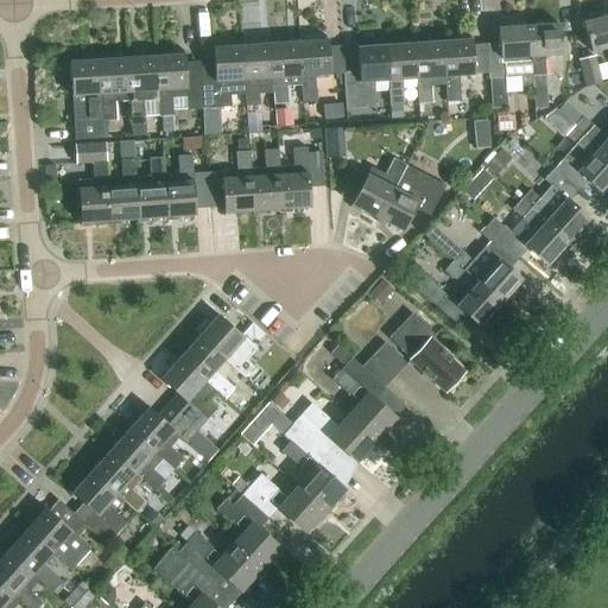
[(589,50),(607,46),(607,51),(607,14),(583,21),(589,50)]
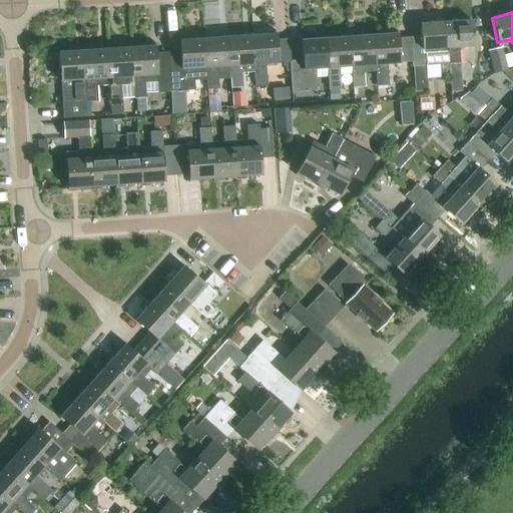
[(473,20),(447,22),(452,93),(462,92),(460,64),(461,64),(459,46),(475,45),(473,20)]
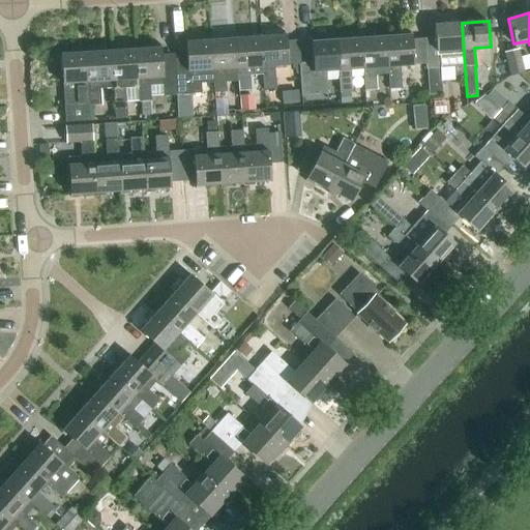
[(423,39),(425,64),(425,69),(427,69),(429,94),(442,94),(441,68),(453,68),(454,80),(465,79),(462,23),(435,24),(436,38),(423,39)]
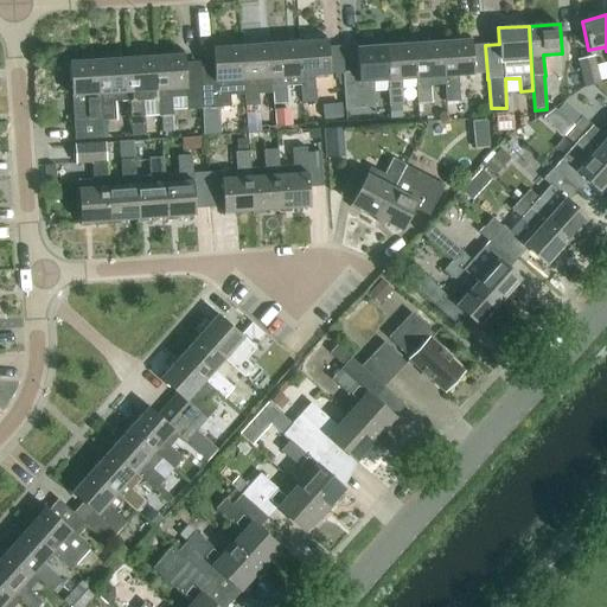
[(458,76),(487,74),(485,45),(472,46),(471,39),(442,42),(445,76),(443,76),(445,84),(446,102),(460,101),(458,76)]
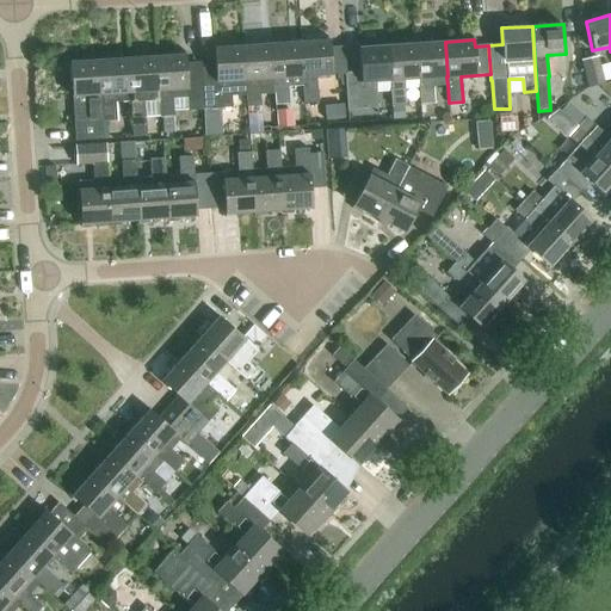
[(346,74),(346,73),(345,47),(331,47),(329,42),(301,43),(303,86),(304,103),(319,102),(316,75),(346,74)]
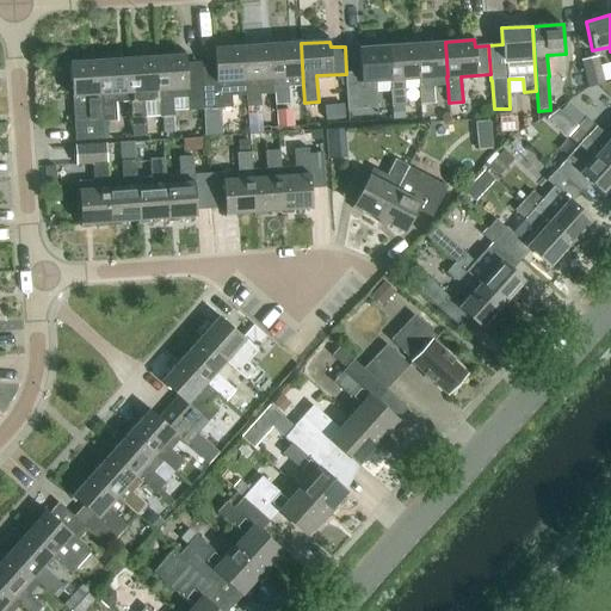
[(448,85),(446,76),(448,76),(445,42),(417,44),(419,79),(418,79),(420,104),(433,104),(432,86),(448,85)]
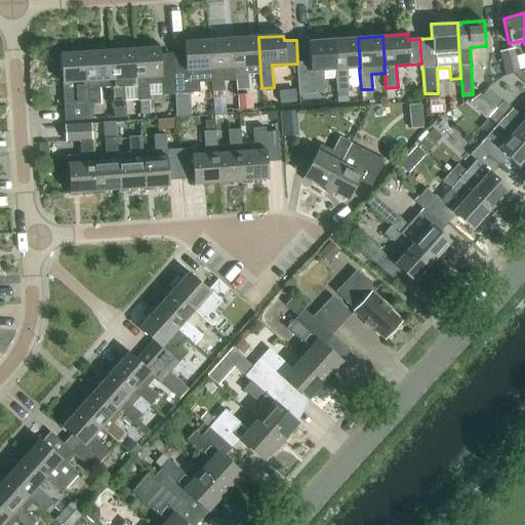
[(234,39),(236,80),(237,89),(248,89),(247,74),(260,74),(258,37),(234,39)]
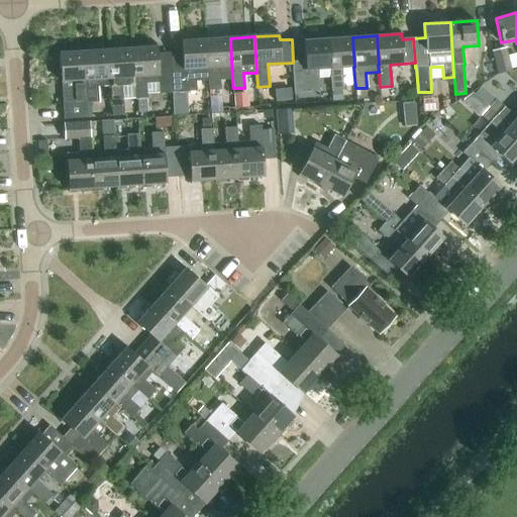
[(341,68),(353,67),(354,67),(352,37),(328,38),(330,69),(329,69),(331,90),(342,89),(341,68)]
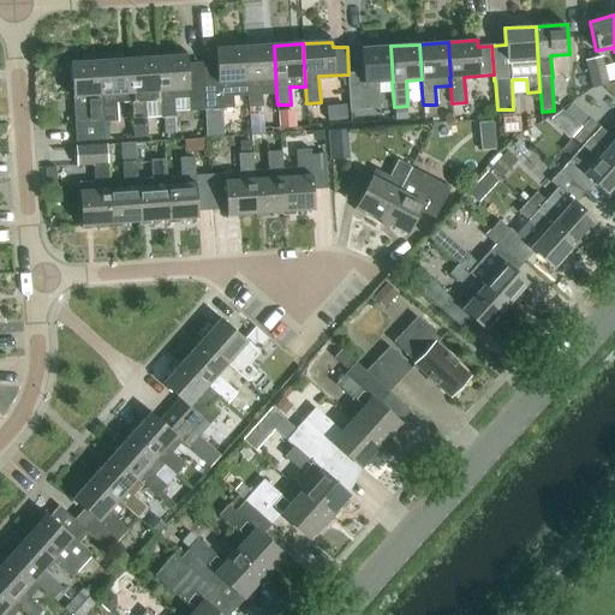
[(262,94),(276,94),(274,46),(245,47),(248,94),(249,107),(262,106),(262,94)]
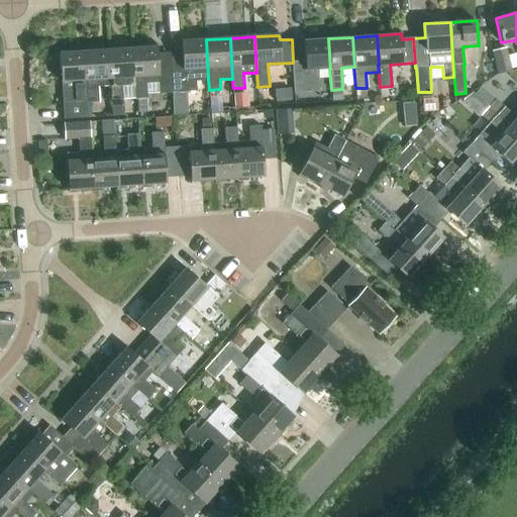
[(303,40),(304,61),(293,62),(293,63),(294,72),(292,72),(294,92),(318,91),(317,70),(329,69),(330,69),(328,38),(303,40)]
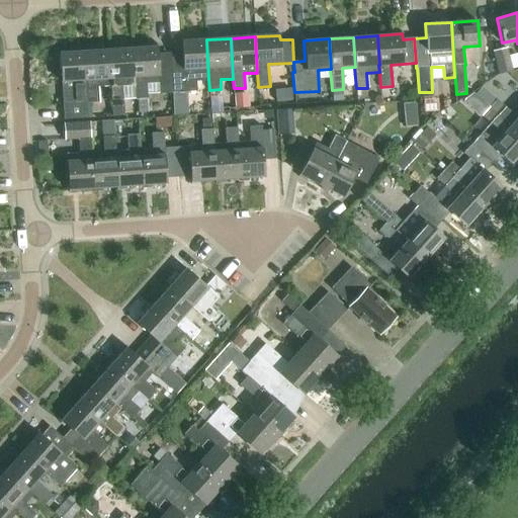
[(172,92),(196,91),(195,80),(208,79),(206,39),(182,41),(183,59),(170,59),(172,92)]
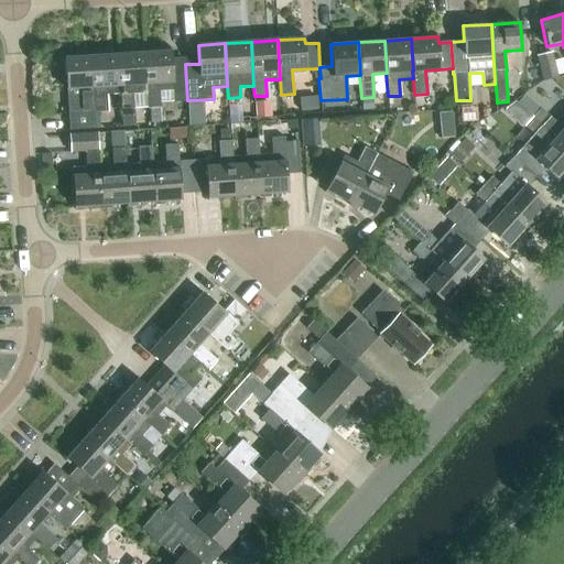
[(161,107),(160,91),(173,90),(174,101),(187,100),(185,64),(173,65),(172,50),(145,52),(148,85),(147,85),(147,93),(148,108),(150,108),(161,107)]
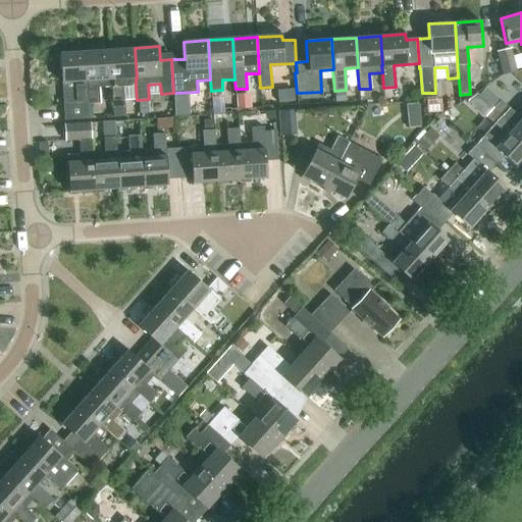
[(125,117),(123,87),(136,86),(136,79),(137,79),(135,48),(110,50),(112,80),(110,80),(111,88),(113,118),(125,117)]
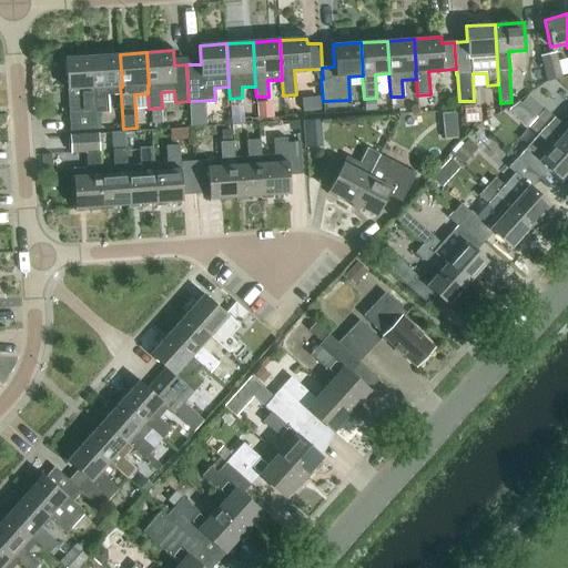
[(546,83),(561,79),(556,53),(540,57),(546,83)]
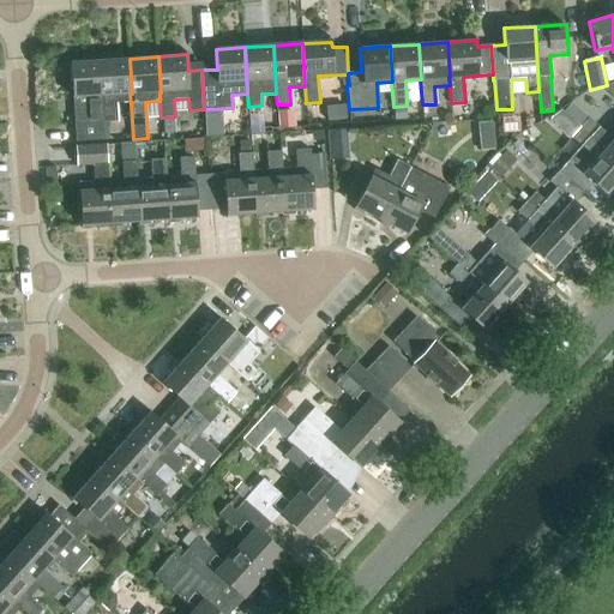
[(118,121),(116,104),(131,103),(130,94),(132,94),(130,59),(100,60),(102,96),(104,121),(118,121)]
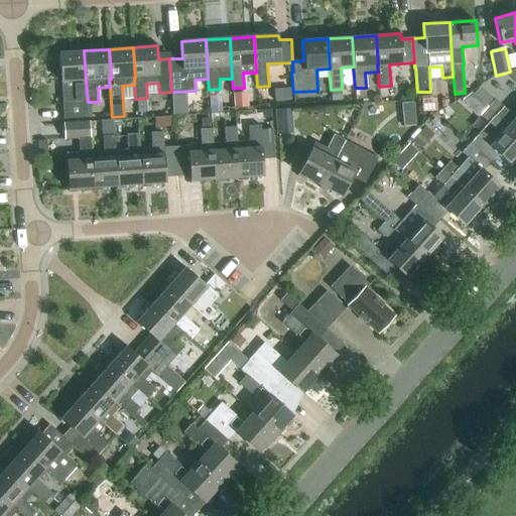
[(59,52),(62,104),(65,120),(88,118),(86,102),(88,102),(86,81),(84,50),(59,52)]
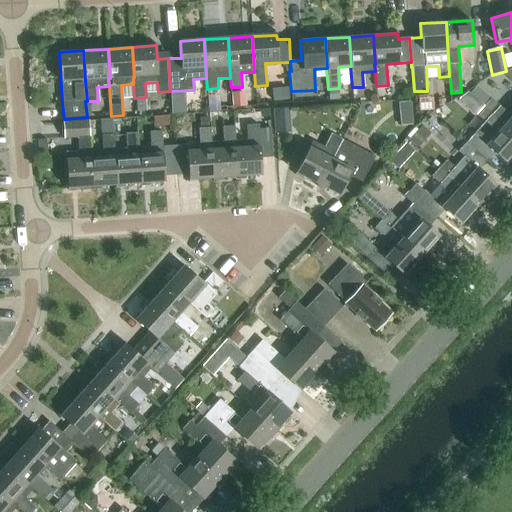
[(147,111),(146,97),(136,98),(137,112),(147,111)]
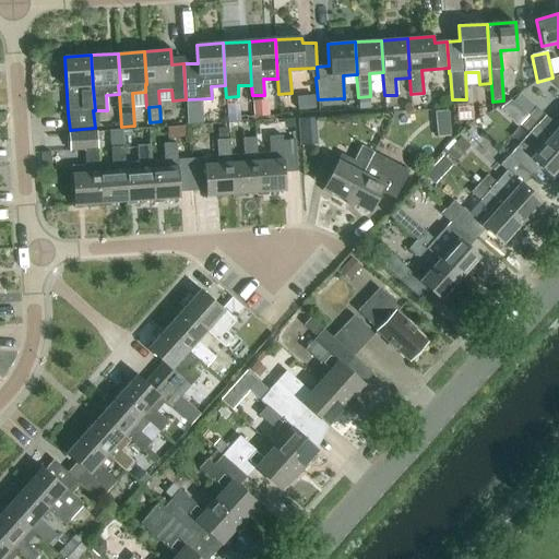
[(558,119),(552,127),(544,120),(546,117),(536,108),(528,117),(558,144),(558,119)]
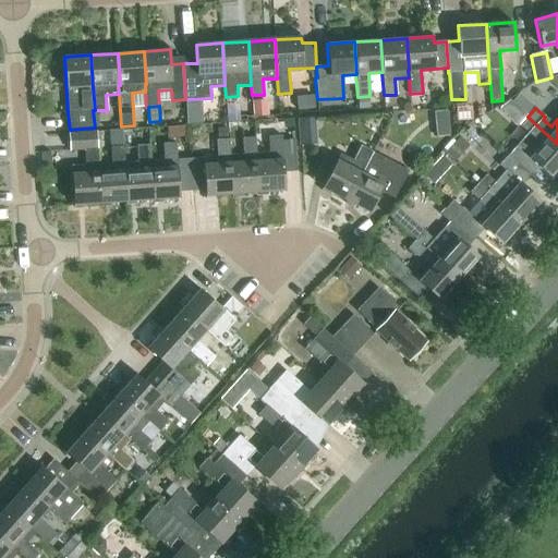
[(519,126),(537,143),(528,154),(518,145),(509,155),(532,176),(541,166),(550,174),(557,166),(557,144),(528,117),(519,126)]
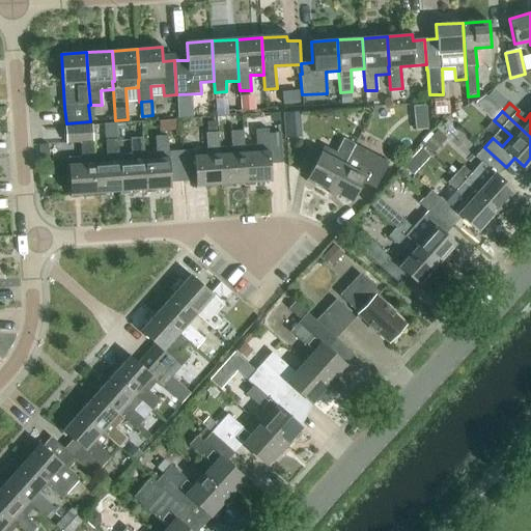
[(302,137),(301,112),(283,113),(284,138),(302,137)]
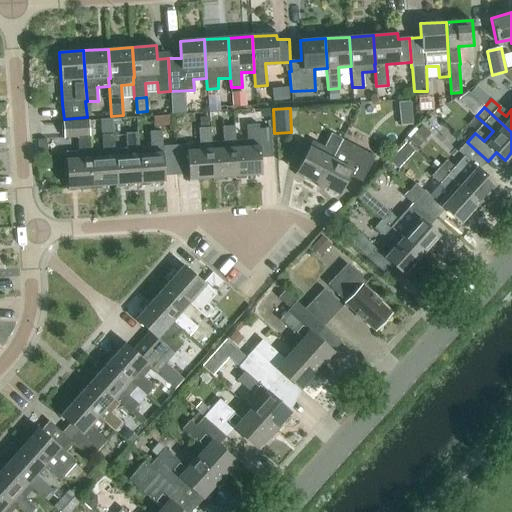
[(78,138),(89,137),(88,121),(62,123),(63,139),(78,138)]
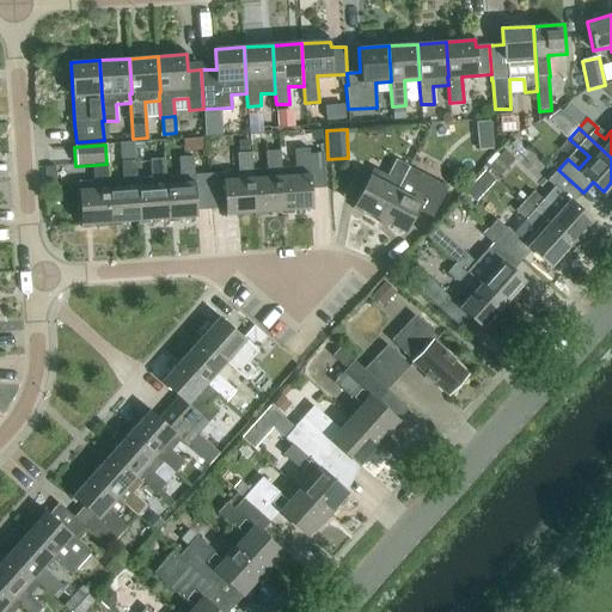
[(282,177),(285,212),(313,209),(312,189),(326,189),(324,154),(310,155),(308,150),(295,151),(297,167),(282,169),(282,177)]
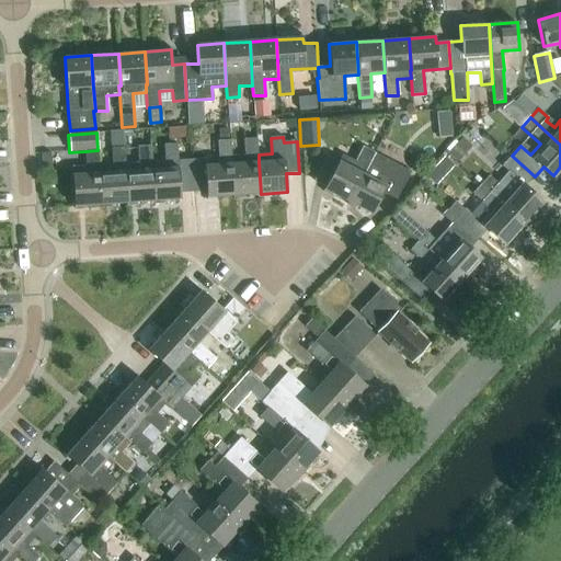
[(235,196),(261,194),(259,162),(259,155),(258,138),(244,139),(245,156),(232,157),(232,164),(235,196)]
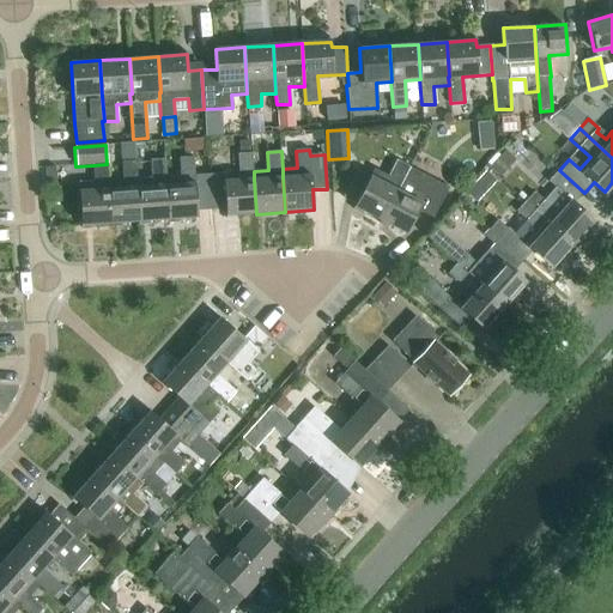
[(226,216),(256,214),(254,180),(254,171),(253,153),(238,155),(240,180),(224,181),(226,216)]
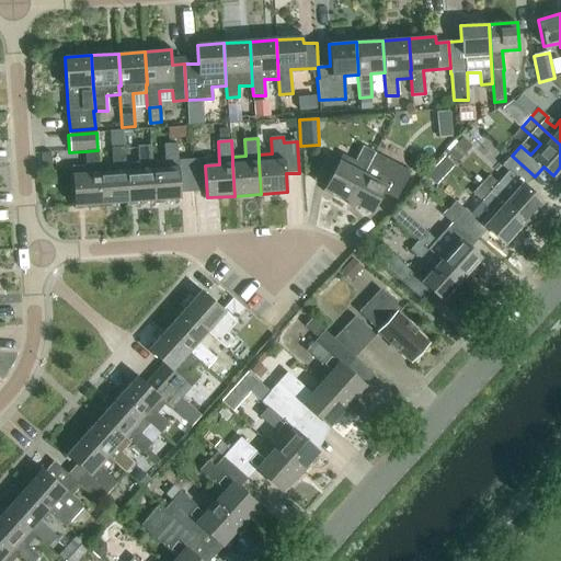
[(152,169),(155,202),(181,199),(178,144),(164,145),(165,169),(152,169)]
